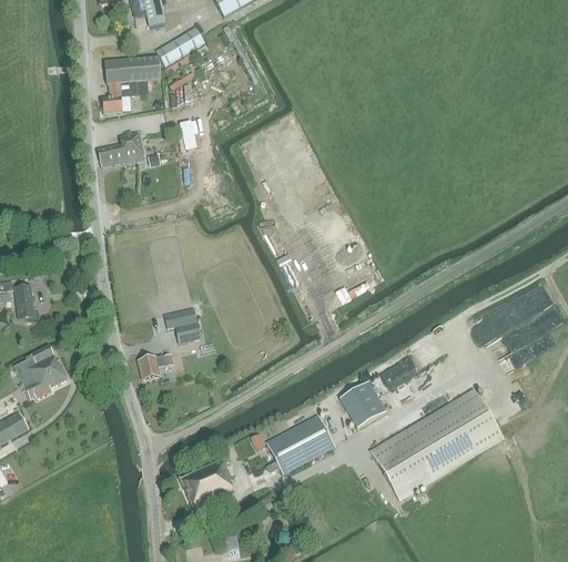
[(130,0),(133,14),(145,11),(149,26),(165,21),(160,0),(130,0)]
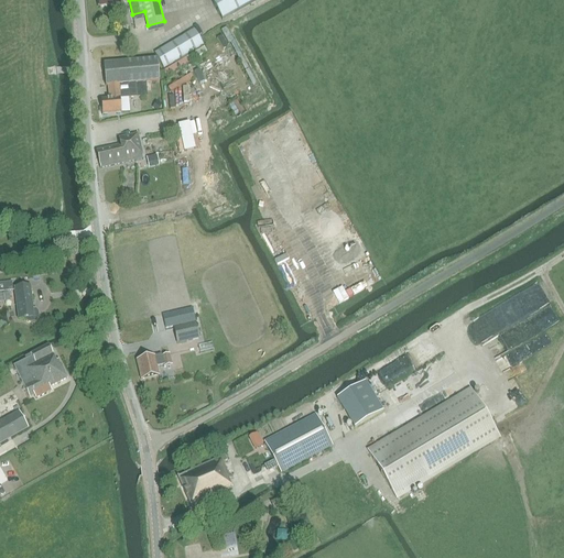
[(213,0),(223,15),(249,0),(213,0)]
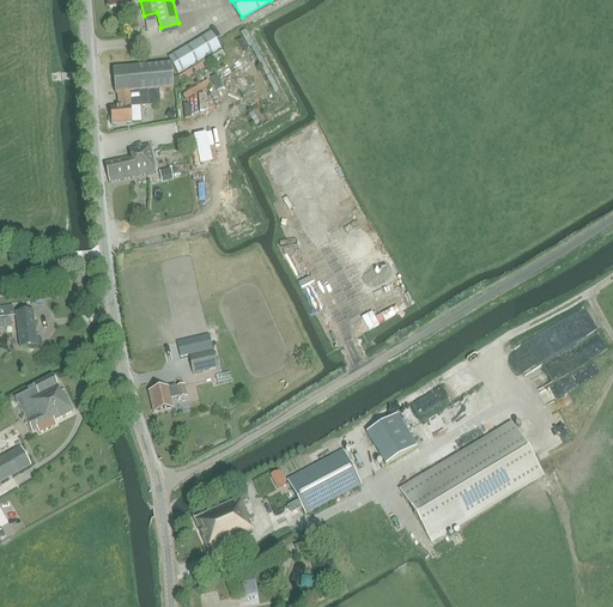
[(238,23),(232,26),(240,41),(246,38),(238,23)]
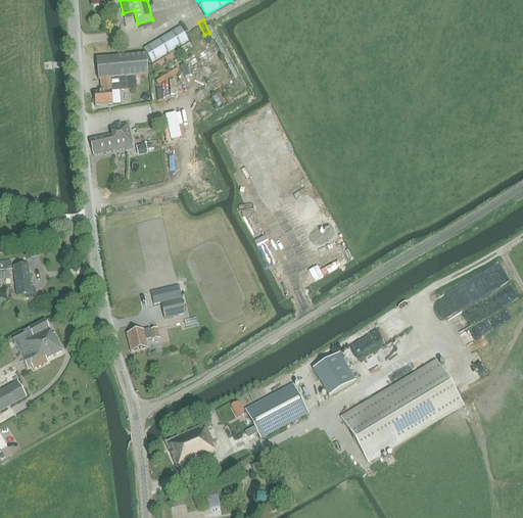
[(180,24),(143,45),(151,59),(188,38),(180,24)]
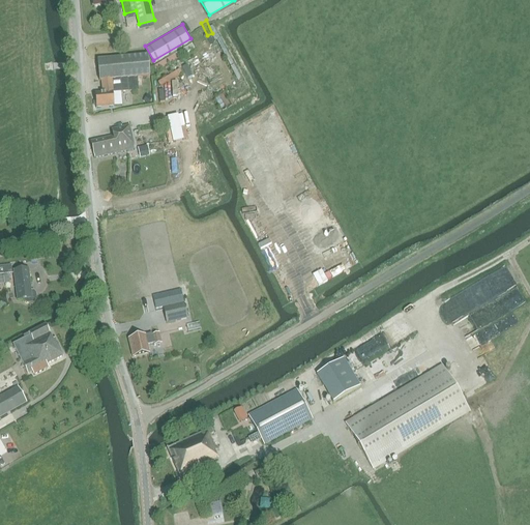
[(199,29),(202,38),(207,36),(203,27),(199,29)]
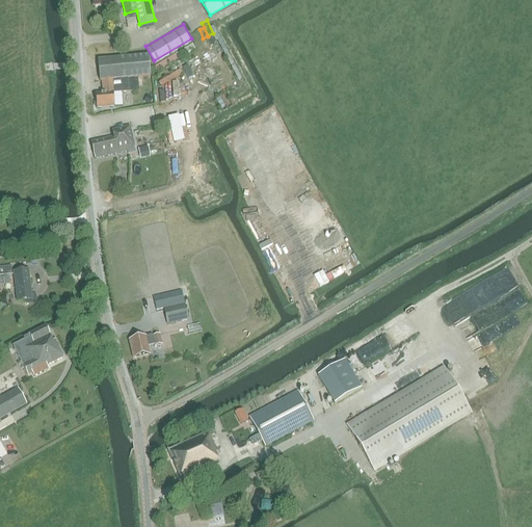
[(102,89),(95,90),(97,104),(114,103),(114,102),(122,101),(121,88),(139,86),(137,74),(151,73),(149,51),(103,56),(98,56),(100,77),(101,77),(102,89)]
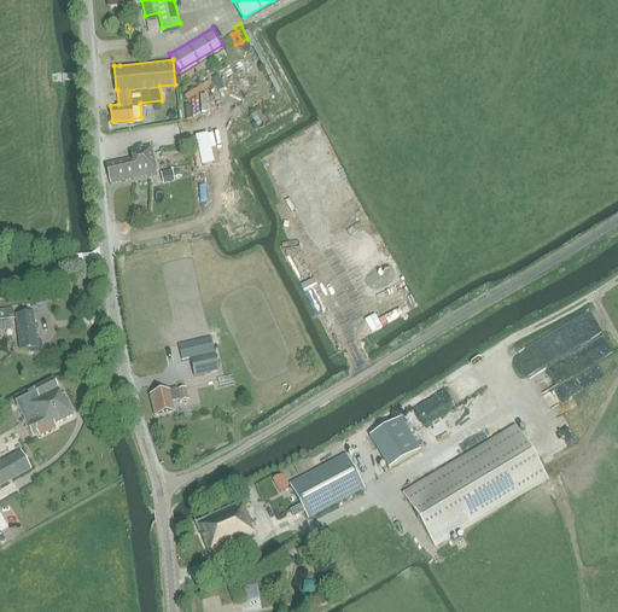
[(185,88),(187,95),(204,91),(202,83),(185,88)]
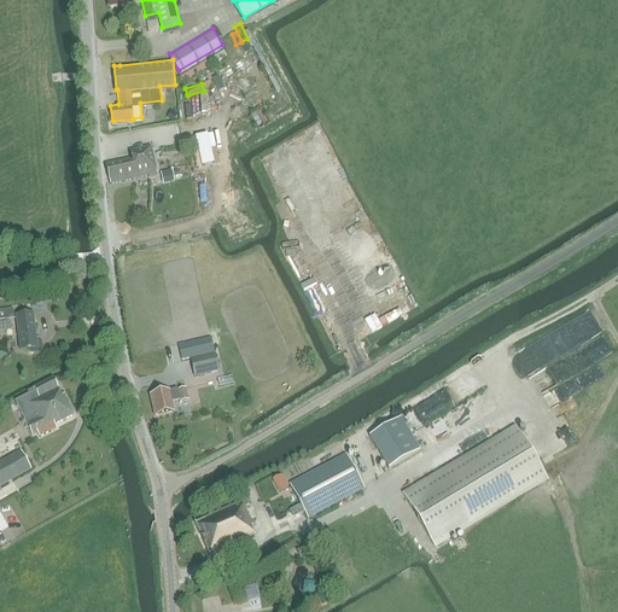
[(245,111),(251,120),(263,111),(257,103),(245,111)]
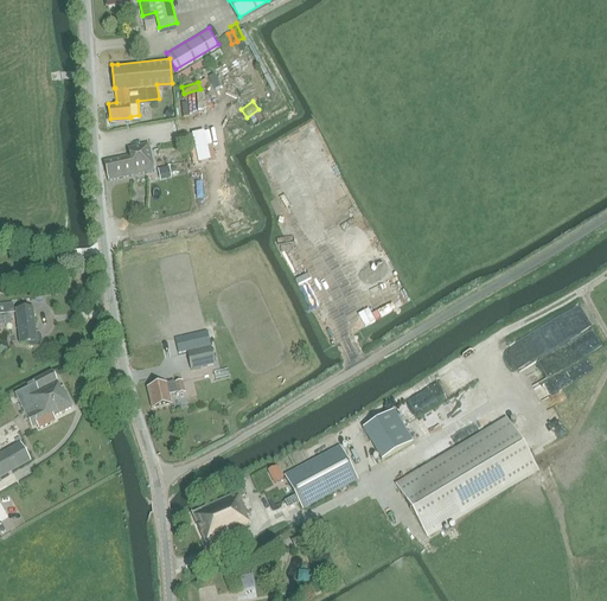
[(129,152),(103,158),(108,177),(116,174),(154,166),(148,139),(128,144),(129,152)]
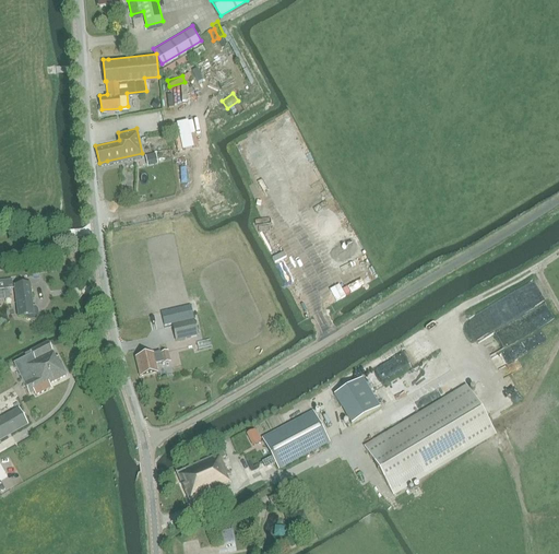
[(0,285),(13,283),(12,274),(0,275),(0,285)]
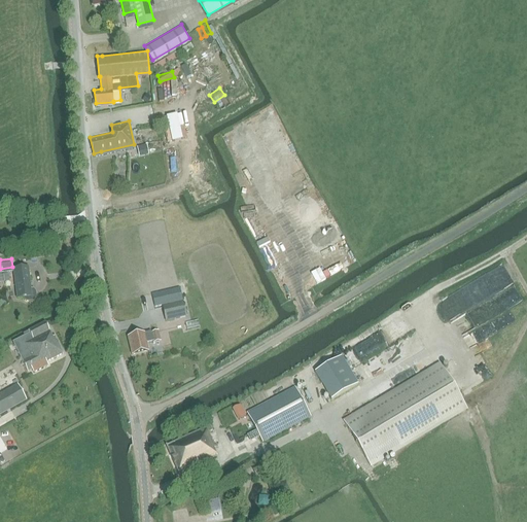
[(30,285),(28,264),(13,266),(18,293),(25,292),(25,296),(27,297),(30,297),(33,296),(35,294),(35,292),(35,289),(34,287),(32,285),(30,285)]
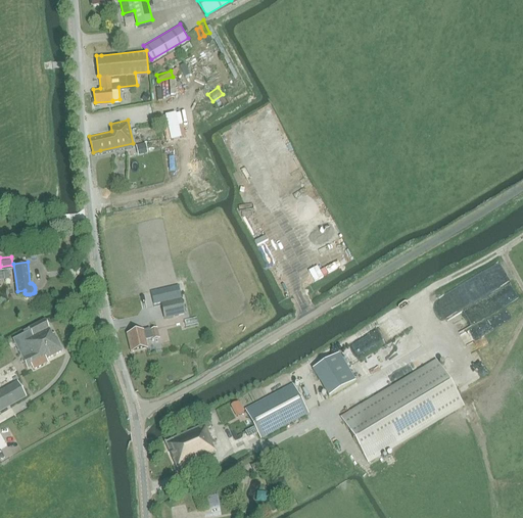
[(181,295),(161,299),(164,314),(184,310),(181,295)]
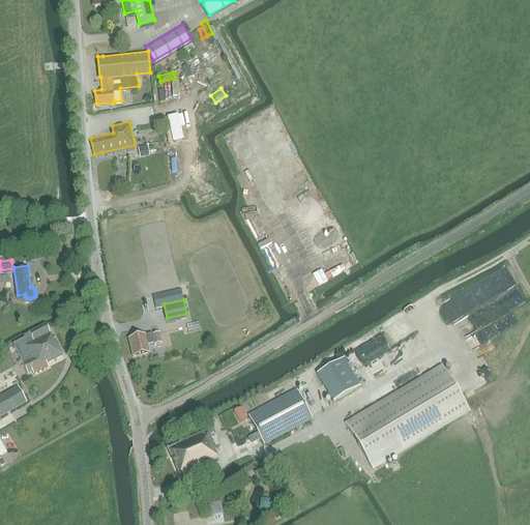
[(394,315),(404,319),(408,310),(400,305),(394,315)]
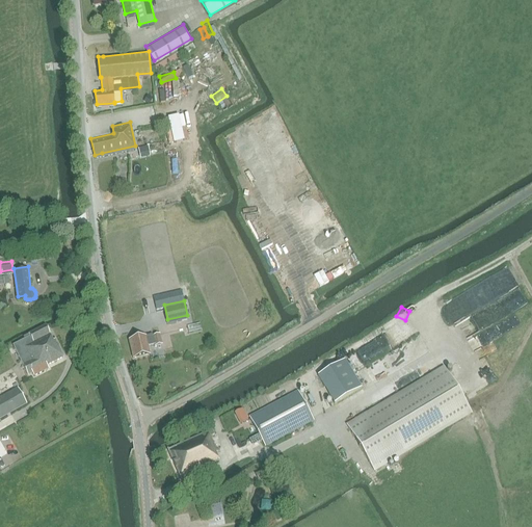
[(27,334),(12,341),(27,371),(63,352),(55,336),(53,336),(47,323),(46,321),(28,330),(26,332),(27,333),(27,334)]
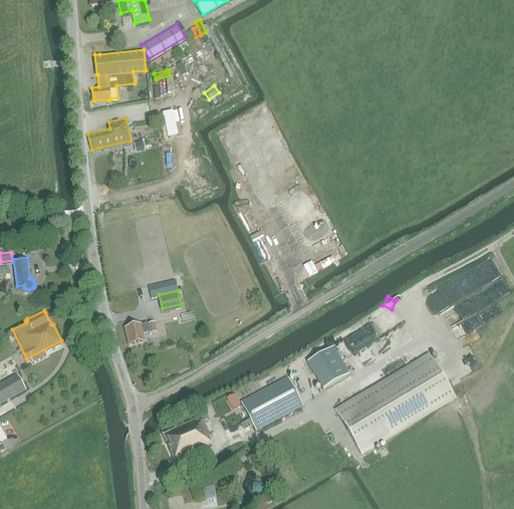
[(147,319),(124,324),(129,342),(145,338),(143,330),(150,328),(150,330),(157,328),(154,318),(148,320),(147,319)]
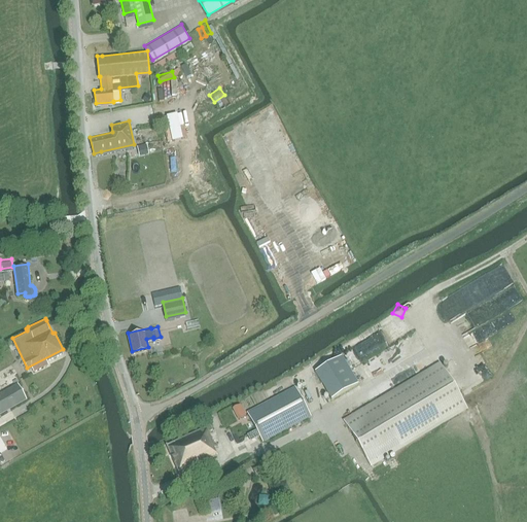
[(330,395),(358,379),(342,351),(314,368),(330,395)]
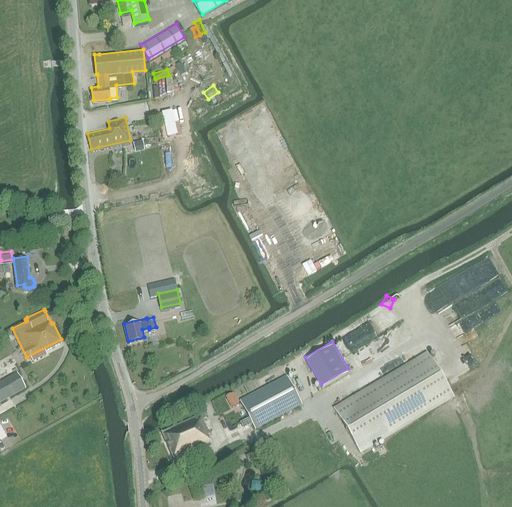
[(428,349),(334,406),(359,448),(385,432),(406,467),(511,402),(511,344),(449,384),(428,349)]
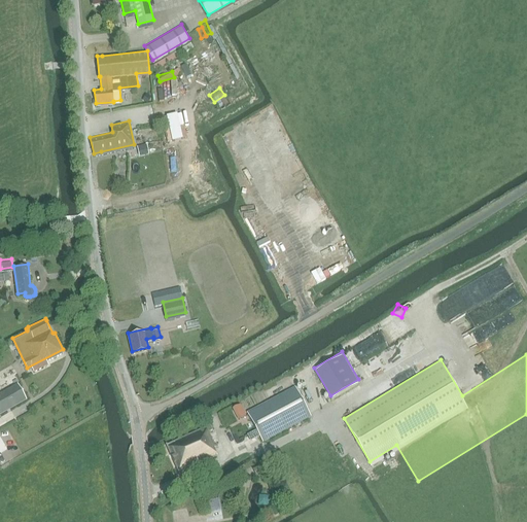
[(0,410),(26,395),(18,380),(0,389),(0,410)]
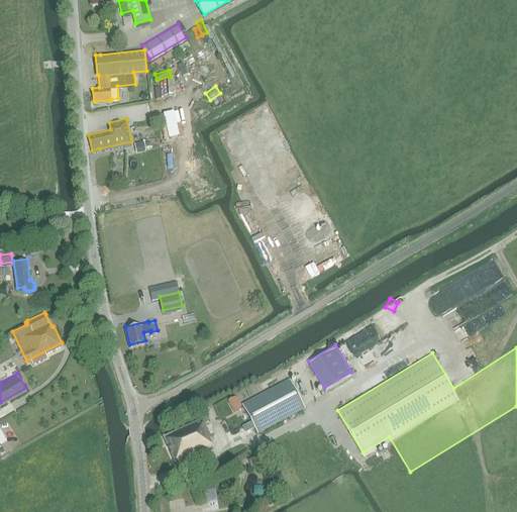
[(290,376),(242,401),(257,429),(305,405),(290,376)]
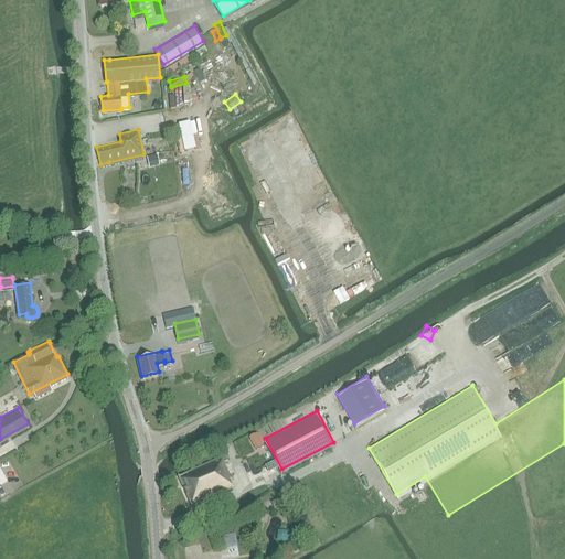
[(191,503),(233,484),(230,476),(231,475),(223,459),(228,457),(225,451),(178,472),(191,503)]
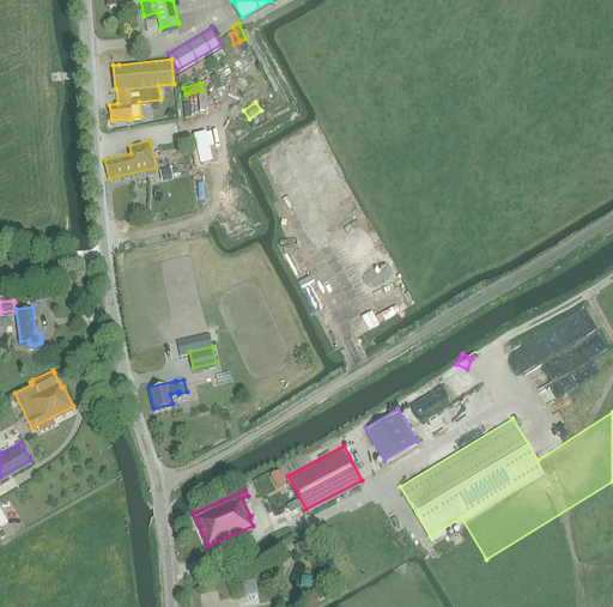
[(316,529),(296,541),(299,547),(321,536),(316,529)]
